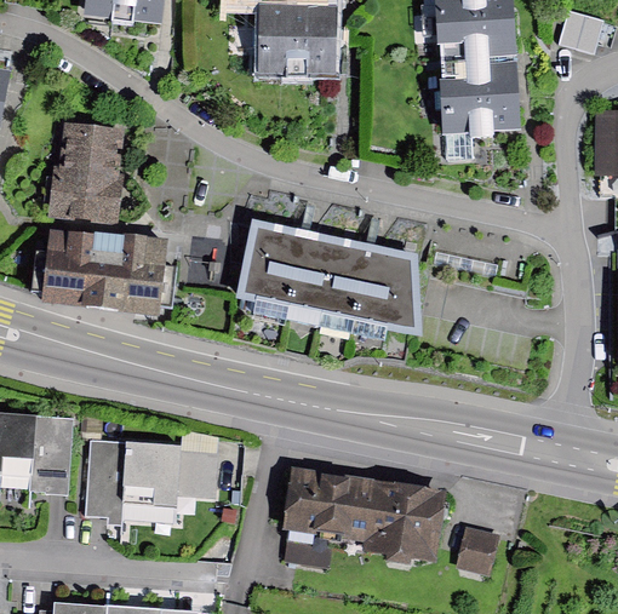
[(158,23),(160,0),(83,0),(81,13),(158,23)]
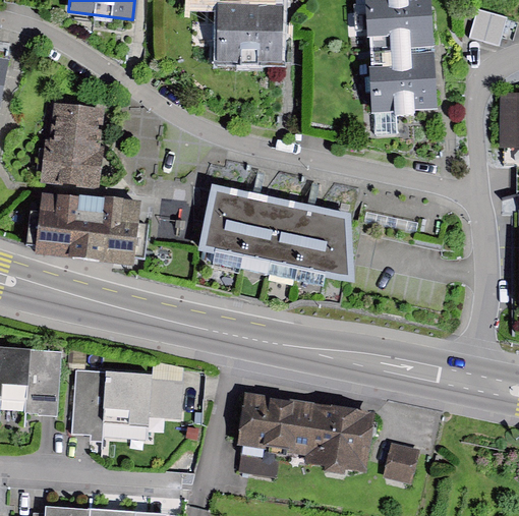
[(216,0),(215,60),(279,62),(281,0),(216,0)]
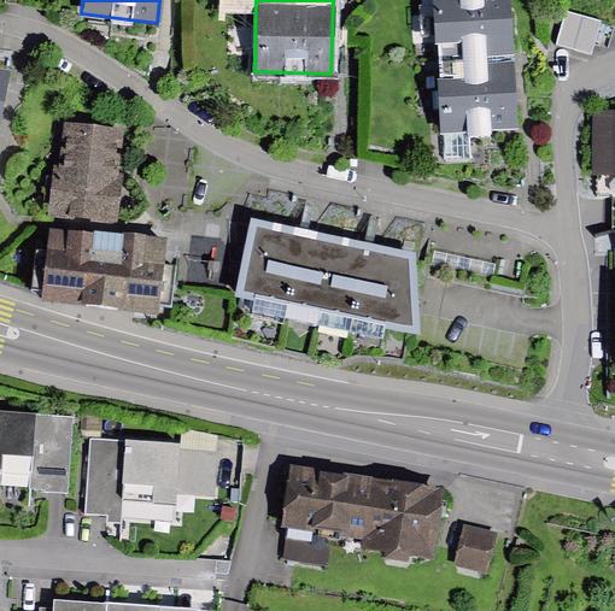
[(432,0),(439,131),(517,128),(514,59),(509,0),(432,0)]
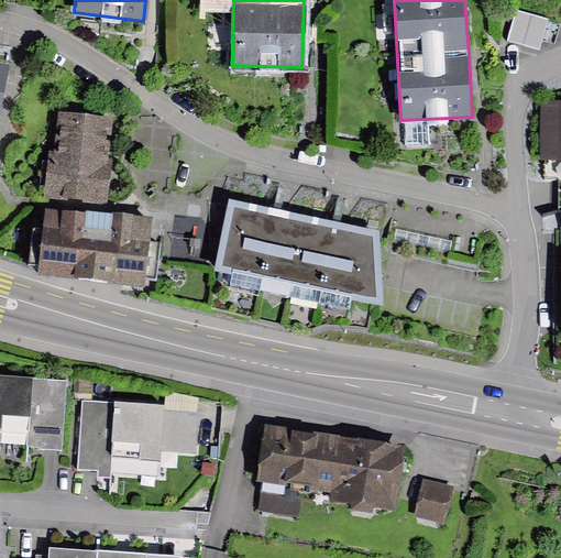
[(514,8),(505,36),(537,46),(546,18),(514,8)]
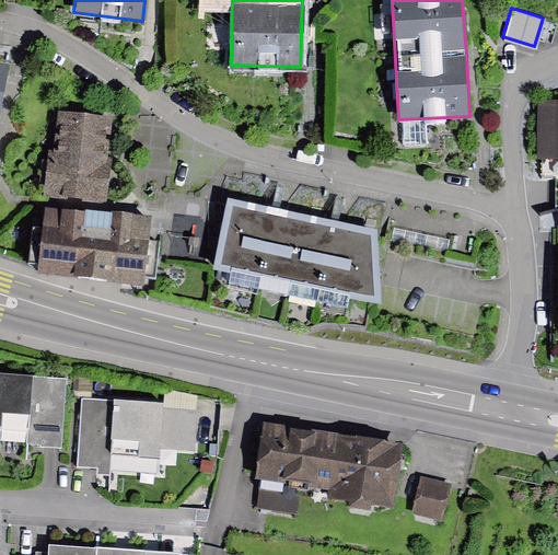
[(557,99),(538,99),(537,155),(557,155),(557,99)]
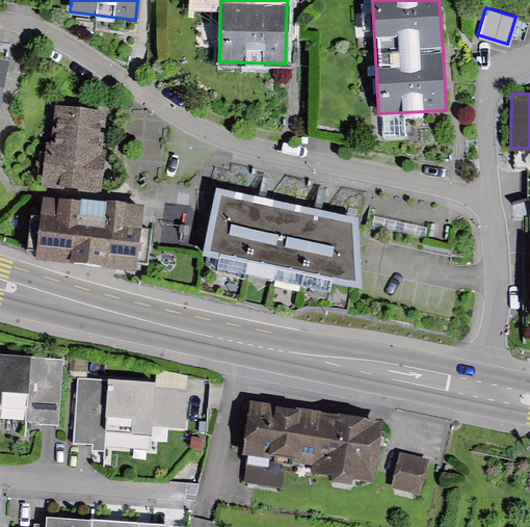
[(54,105),(51,142),(46,142),(41,187),(101,193),(106,147),(102,146),(105,110),(54,105)]
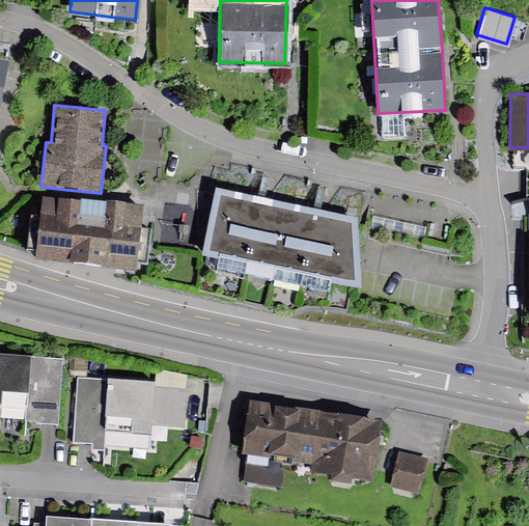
[(215,187),(203,254),(361,288),(356,217),(215,187)]
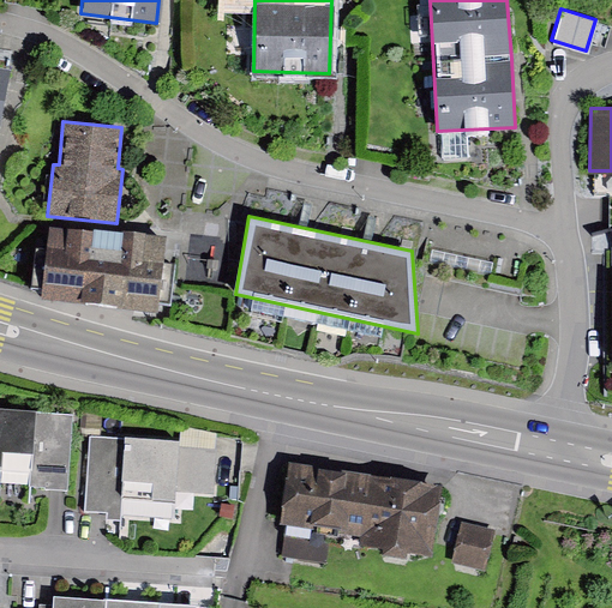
[(47,226),(40,294),(155,307),(163,239),(47,226)]
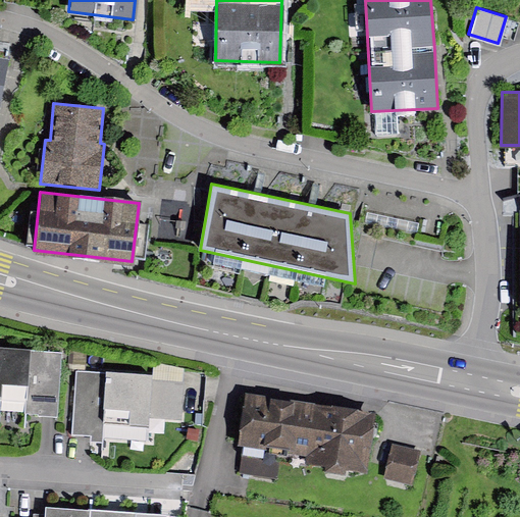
[(29,348),(0,345),(0,398),(26,400),(29,348)]
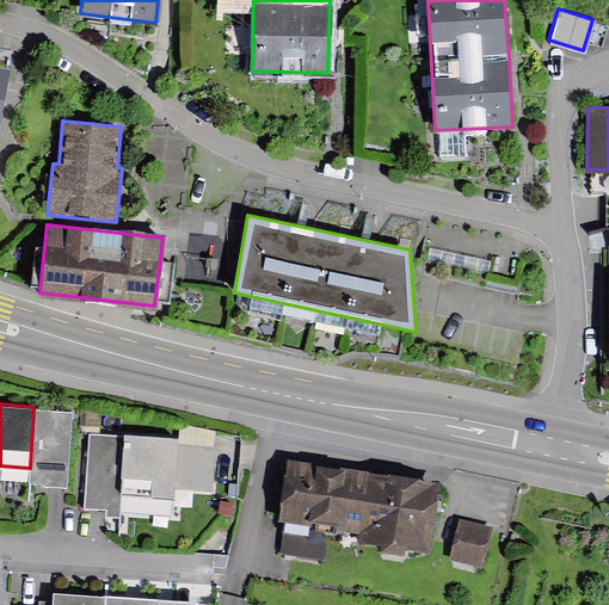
[(72,409),(34,407),(30,468),(29,481),(42,482),(43,485),(67,486),(72,409)]
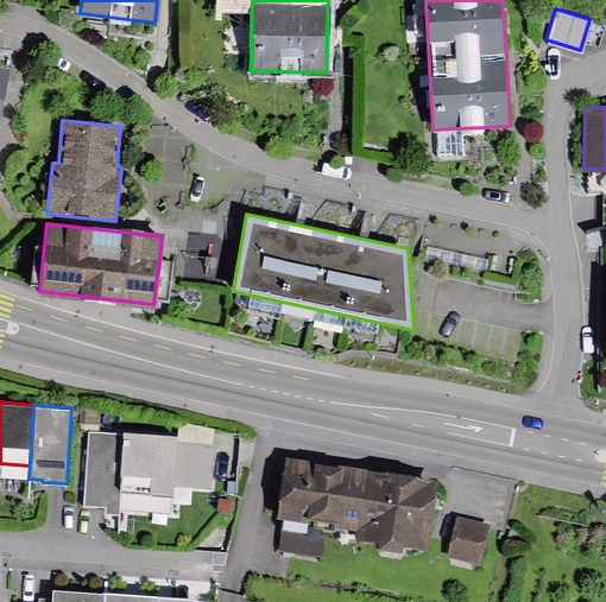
[(120,492),(125,431),(88,429),(82,502),(103,505),(103,511),(118,512),(120,492)]
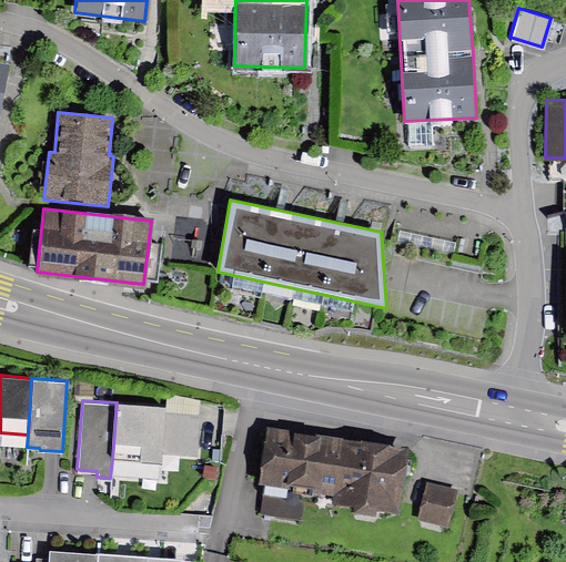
[(165,411),(165,407),(117,402),(112,459),(161,462),(162,450),(195,452),(198,414),(165,411)]
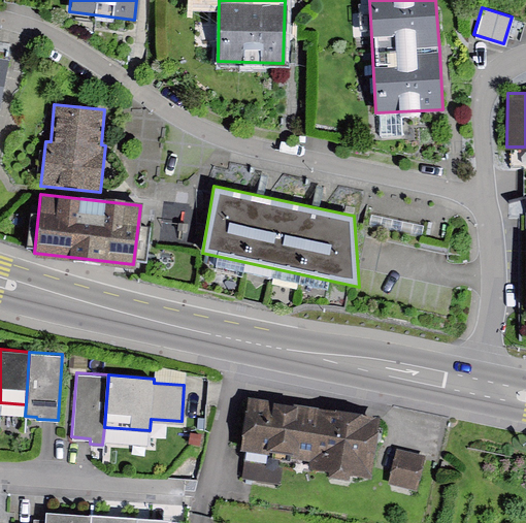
[(309,460),(317,407),(248,397),(239,450),(309,460)]
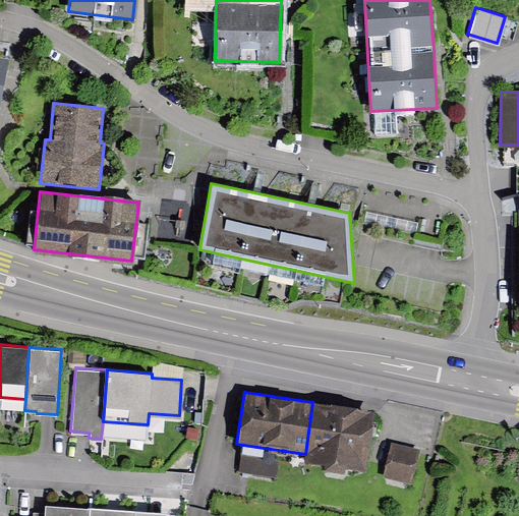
[(305,454),(304,460),(323,463),(322,473),(343,476),(344,467),(365,470),(372,411),(312,402),(305,454)]
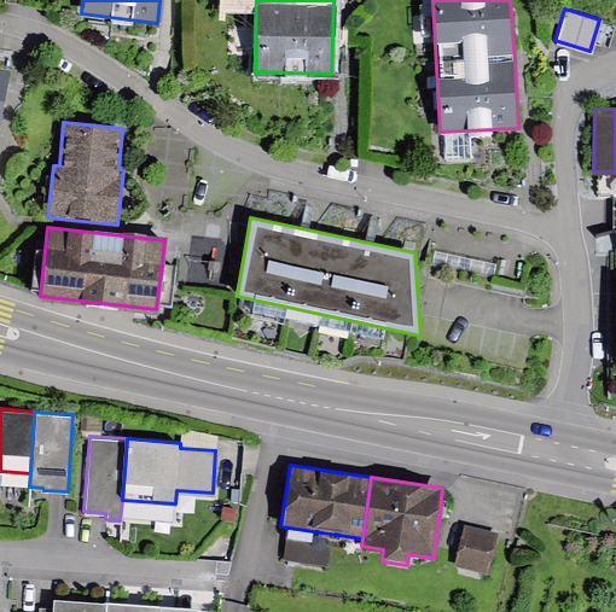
[(221,503),(220,517),(232,518),(234,506),(221,503)]
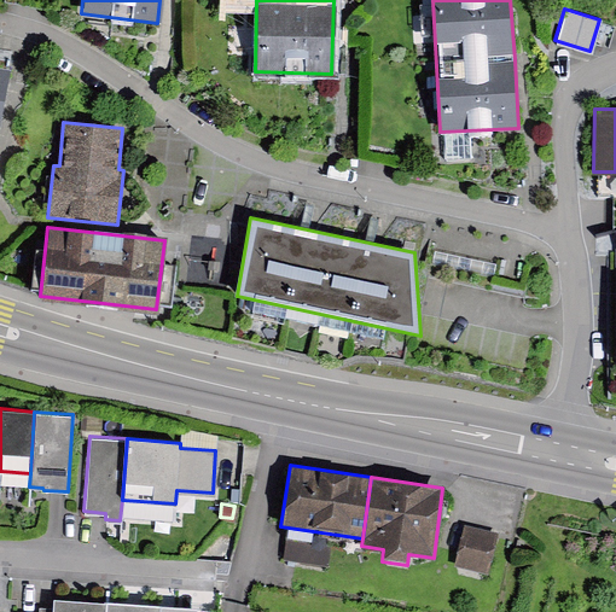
[(498,530),(463,522),(453,563),(488,571),(498,530)]
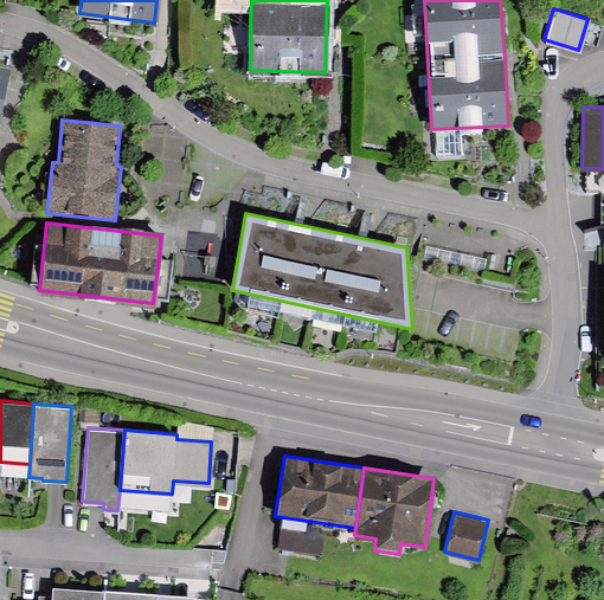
[(102,599),(103,591),(51,587),(51,594),(50,599),(102,599)]
